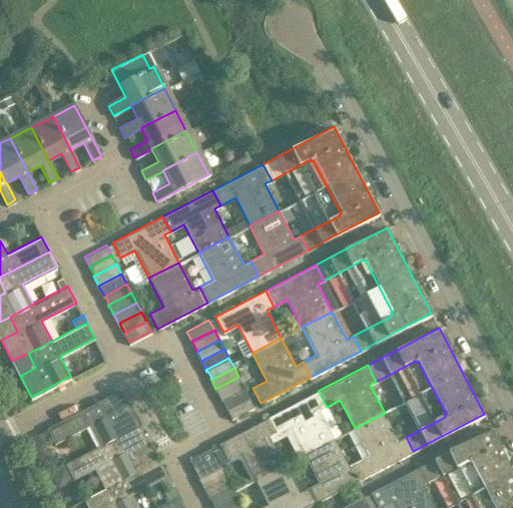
[(238,377),(215,389),(220,399),(243,387),(238,377)]
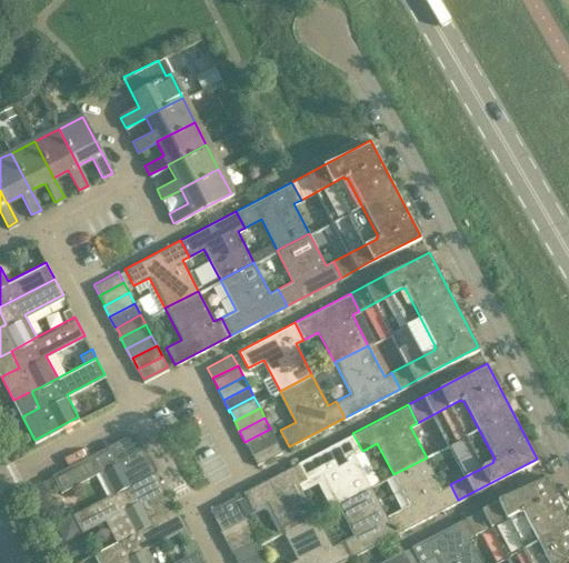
[(270,429),(245,442),(246,442),(251,452),(277,440),(270,429)]
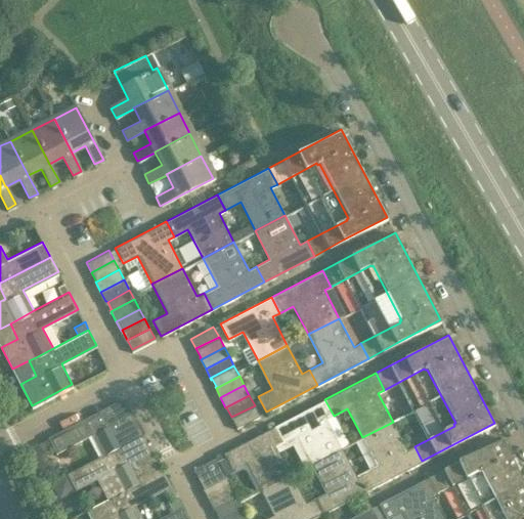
[(324,399),(274,426),(282,442),(297,435),(311,464),(341,448),(326,420),(334,416),(324,399)]
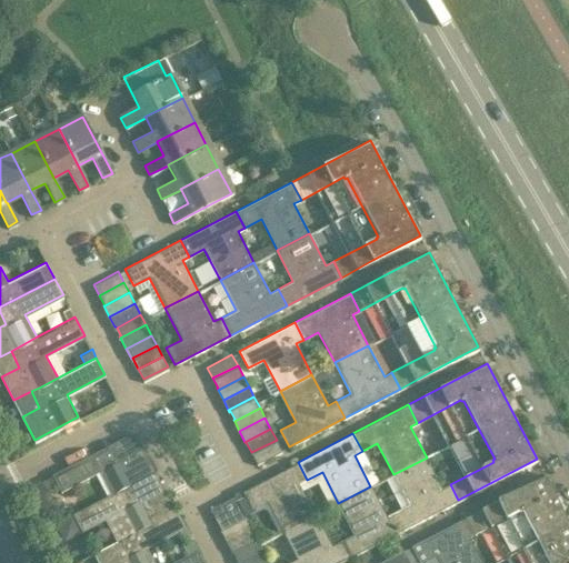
[(110,493),(150,472),(139,450),(143,448),(142,446),(127,455),(118,439),(52,473),(61,491),(99,471),(110,493)]
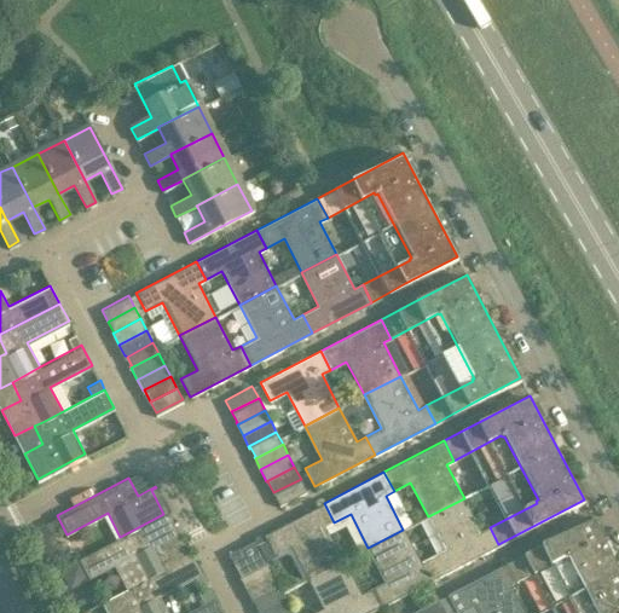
[(301,479),(273,492),(279,503),(306,490),(301,479)]
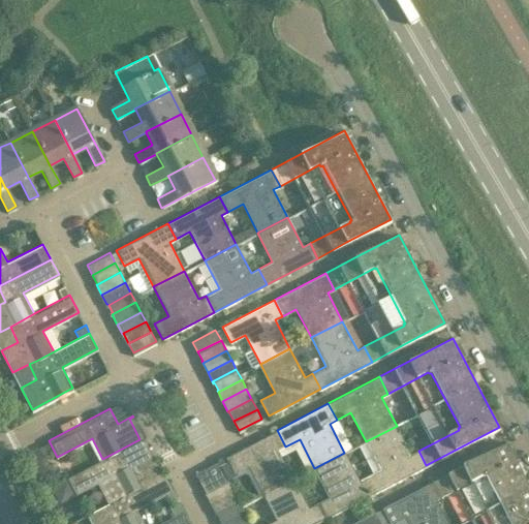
[(397,426),(366,441),(380,469),(366,476),(374,492),(426,465),(418,451),(411,454),(397,426)]
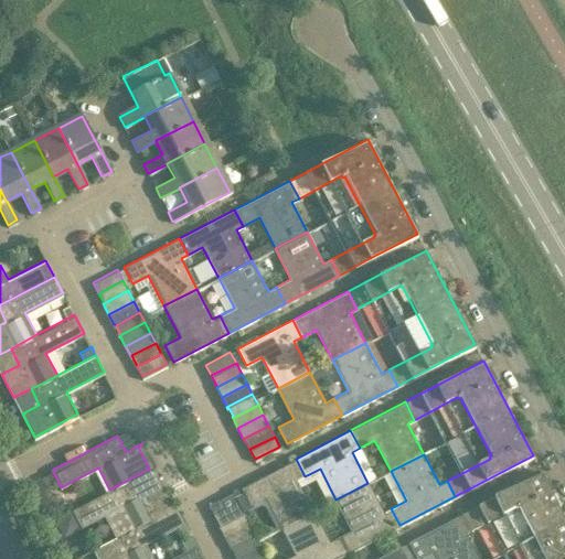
[(281,527),(313,511),(298,480),(305,476),(296,459),(241,487),(249,504),(265,496),(281,527)]
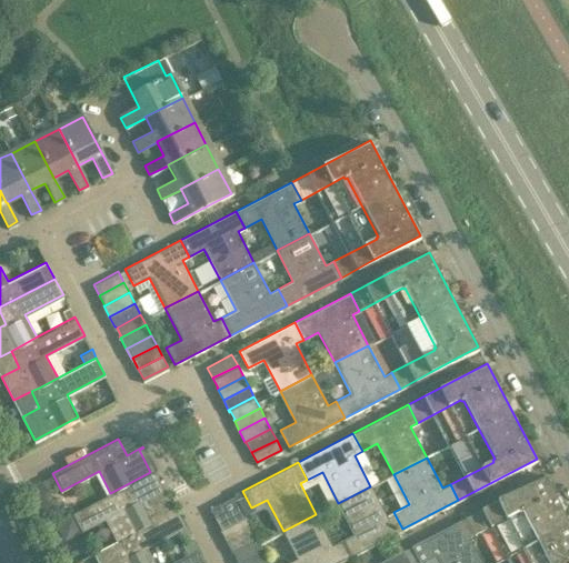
[(155,470),(150,472),(110,493),(72,512),(81,530),(119,510),(131,533),(176,510),(171,511),(160,489),(163,488),(163,486),(138,499),(130,484),(155,471),(155,470)]
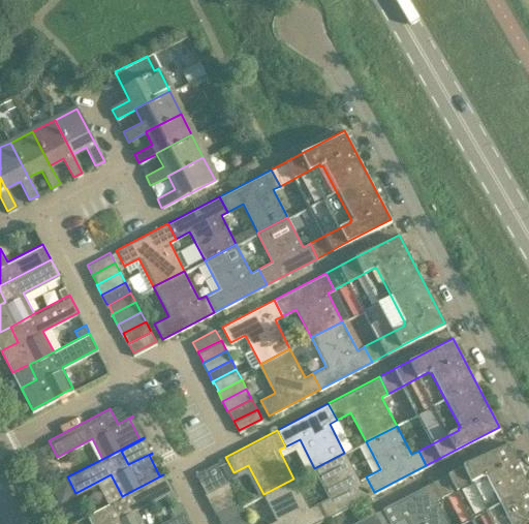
[(528,523),(528,484),(506,441),(434,481),(442,497),(483,476),(483,478),(486,476),(509,523),(528,523)]
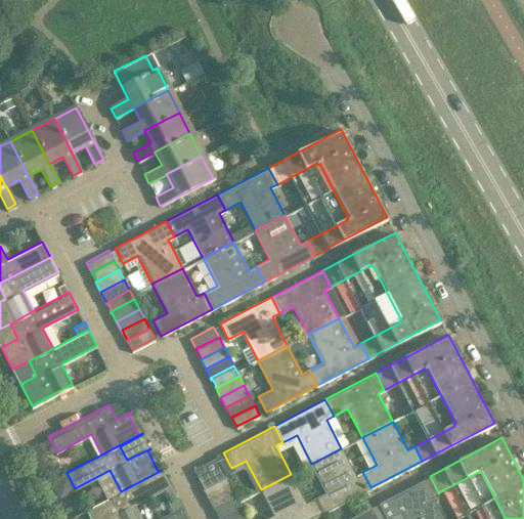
[(341,448),(311,464),(325,491),(312,499),(320,514),(370,487),(362,472),(355,476),(341,448)]
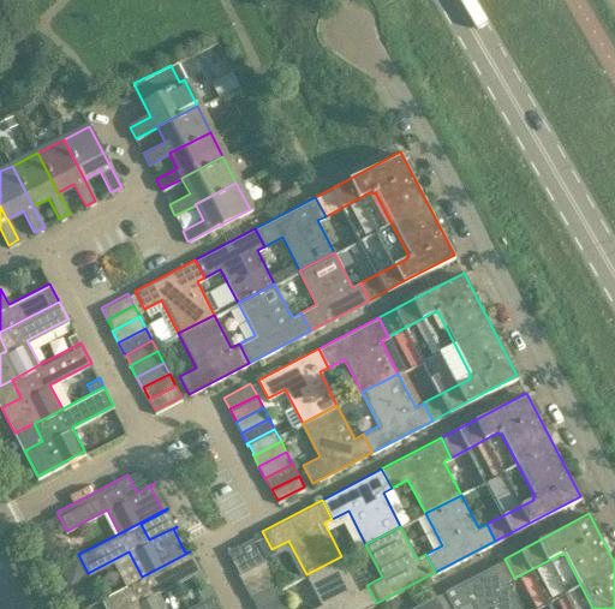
[(234,562),(261,548),(254,535),(226,548),(234,562)]
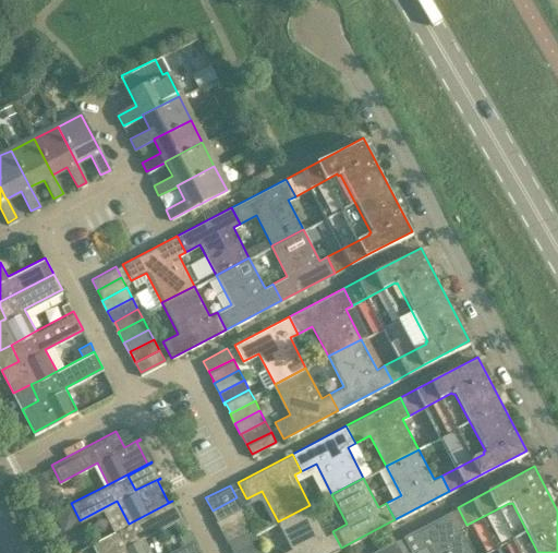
[(216,519),(241,506),(237,497),(213,511),(217,518),(216,518),(216,519)]
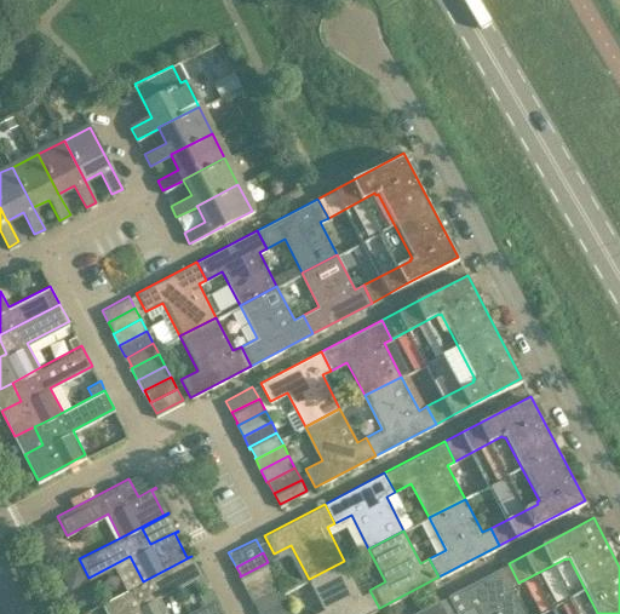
[(201,574),(191,556),(143,581),(102,602),(107,613),(167,613),(159,596),(201,574)]
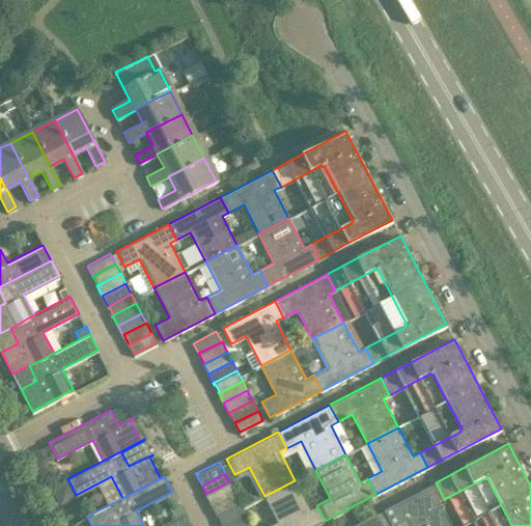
[(314,525),(325,521),(316,505),(309,508),(295,480),(264,496),(279,524),(276,525),(314,525)]
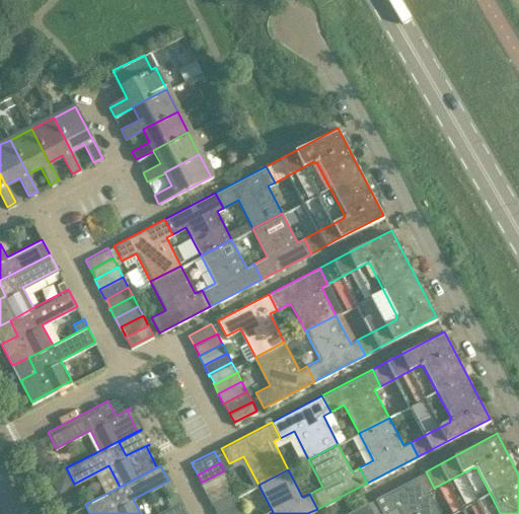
[(206,493),(229,481),(224,470),(201,483),(206,493)]
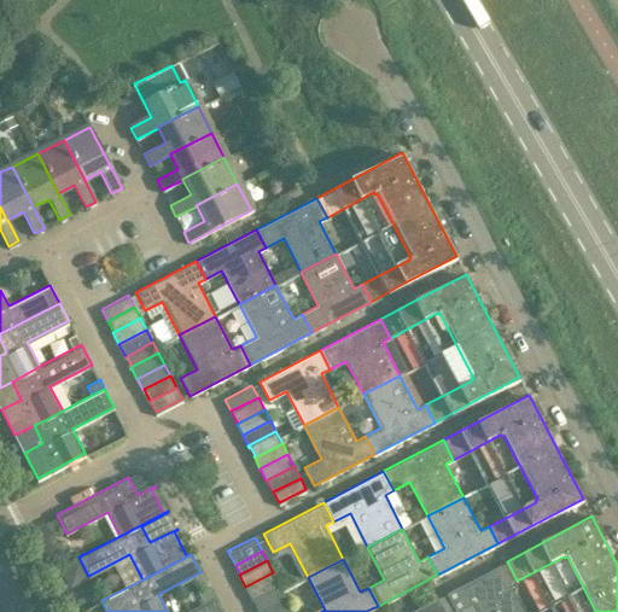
[(517,581),(507,561),(447,593),(456,611),(472,602),(477,611),(523,611),(509,584),(517,581)]
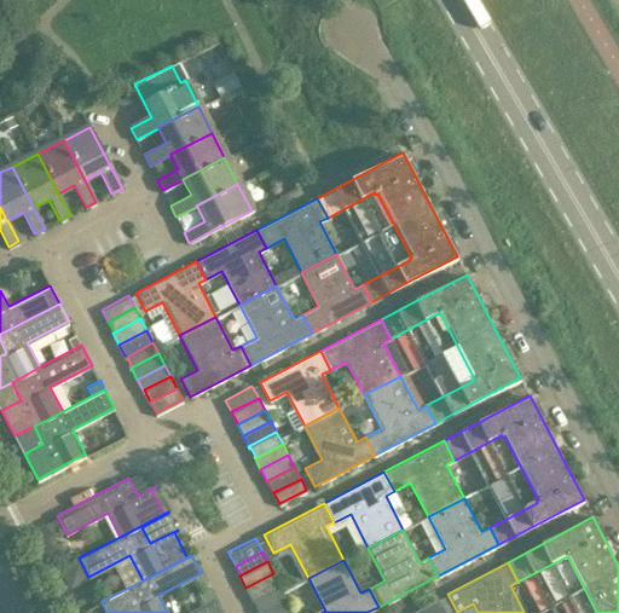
[(253,599),(279,585),(273,573),(246,588),(252,599),(253,599)]
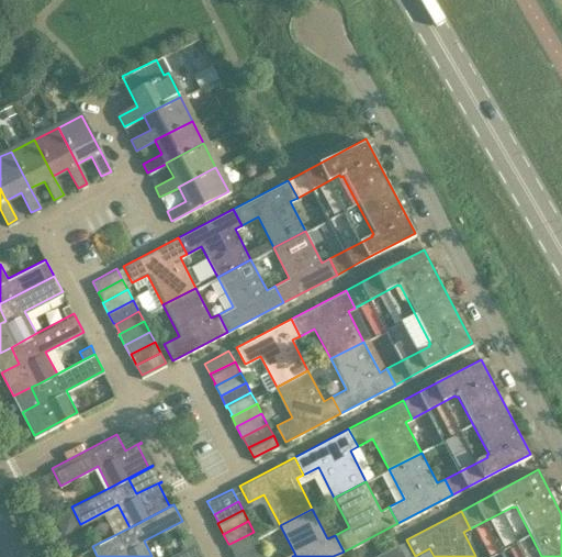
[(234,555),(259,542),(254,532),(229,544),(235,553),(234,554),(234,555)]
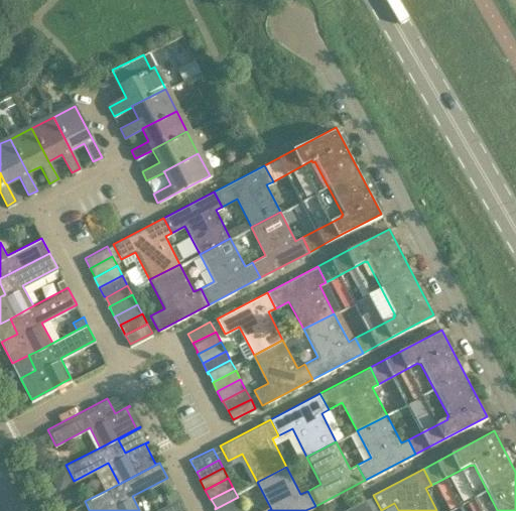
[(216,510),(235,510),(243,507),(238,497),(215,509),(216,510)]
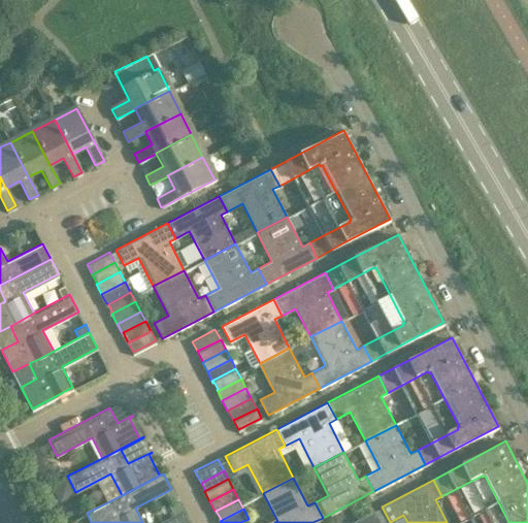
[(352,522),(373,522),(380,520),(374,510),(351,521),(352,522)]
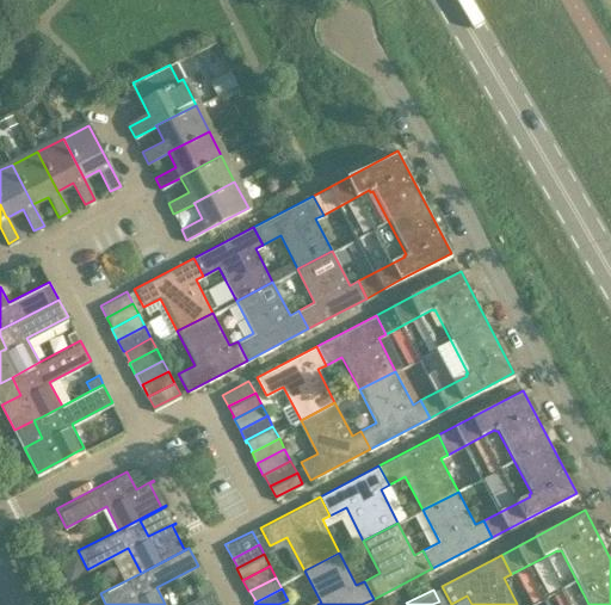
[(217,604),(211,591),(183,604),(217,604)]
